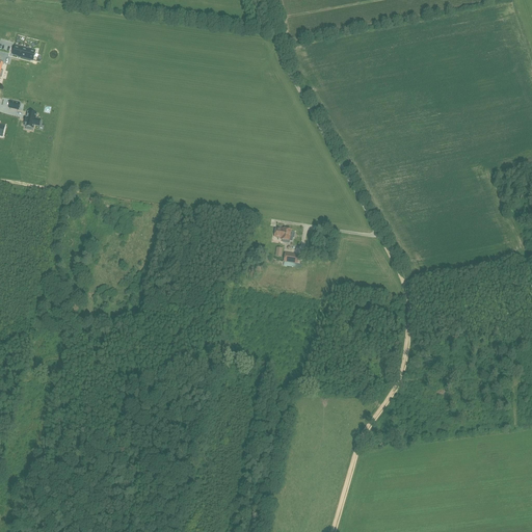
[(14,53),(12,55),(18,56),(26,58),(26,59),(32,60),(35,51),(16,46),(15,49),(14,50),(15,50),(14,52),(14,53)]
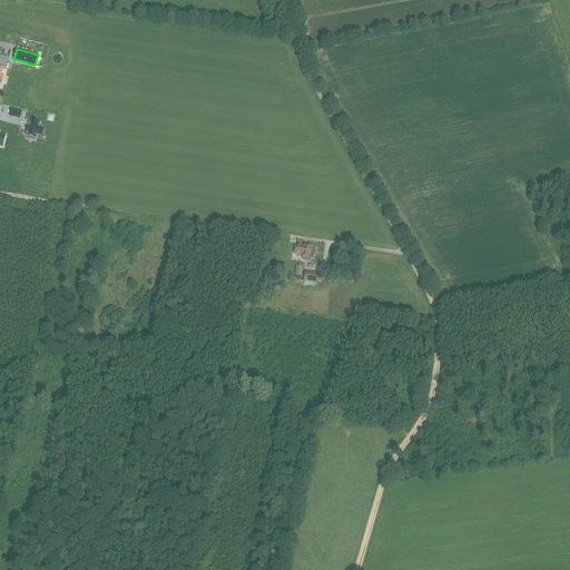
[(8,108),(7,115),(10,116),(20,118),(21,111),(11,109),(8,108)]
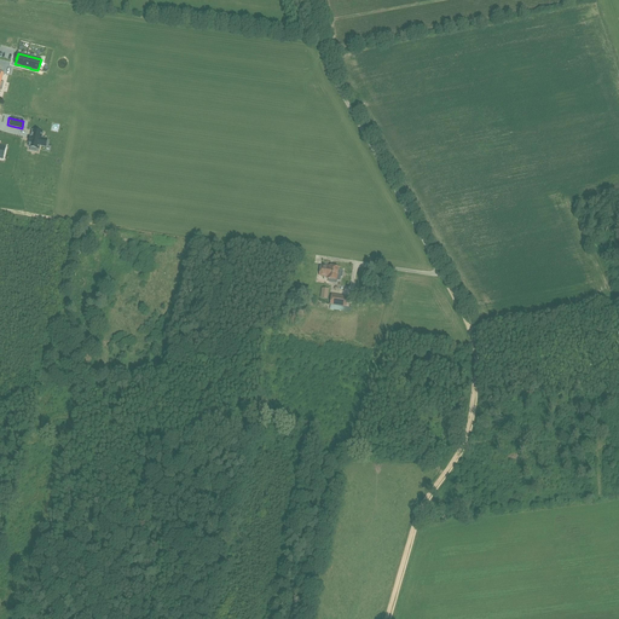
[(30,144),(29,148),(30,148),(30,150),(36,152),(38,149),(39,150),(40,145),(41,145),(42,139),(41,139),(42,133),(35,131),(33,131),(33,133),(32,137),(30,144)]
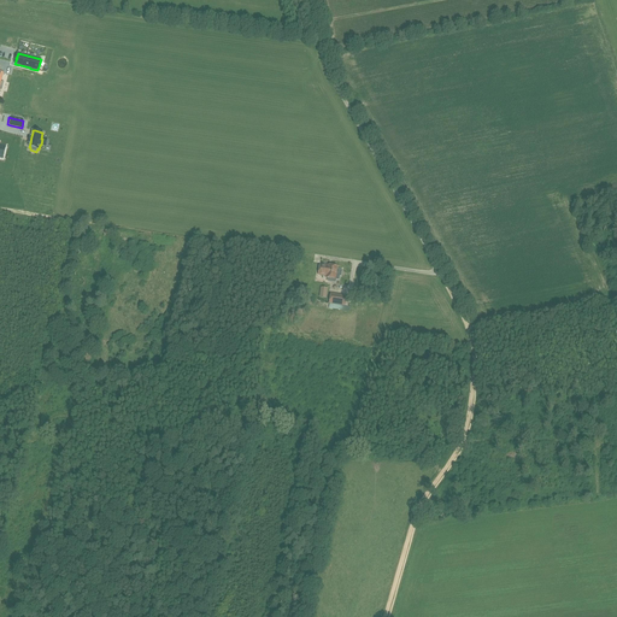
[(328,268),(328,266),(325,266),(322,265),(322,266),(319,266),(318,276),(327,276),(325,278),(328,278),(329,274),(331,275),(331,272),(329,272),(330,271),(328,271),(328,268)]
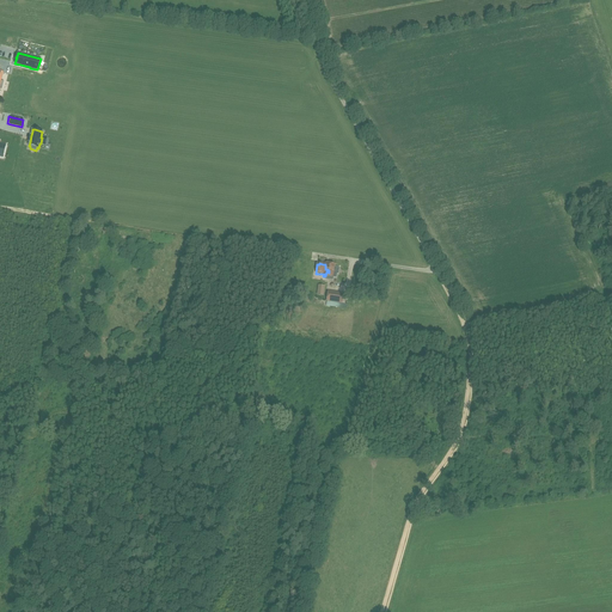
[(338,269),(335,268),(335,265),(325,263),(325,264),(325,265),(325,269),(328,269),(326,270),(329,270),(329,273),(326,271),(325,276),(325,280),(332,281),(334,277),(336,277),(337,274),(338,274),(338,269)]
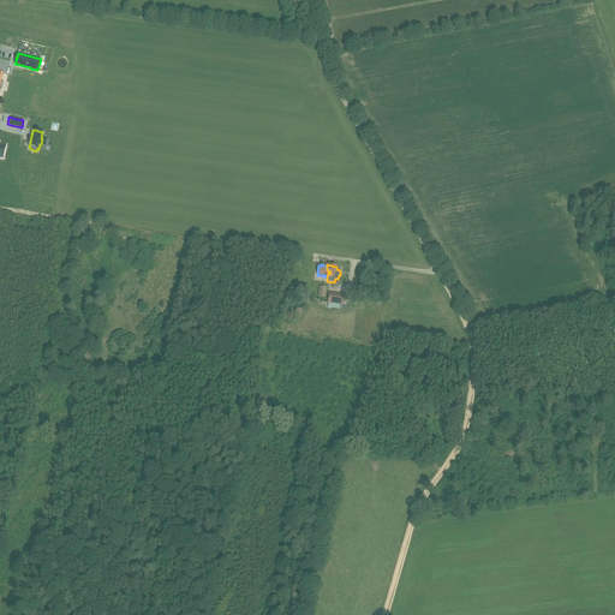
[(348,296),(330,293),(329,303),(347,305),(348,296)]
